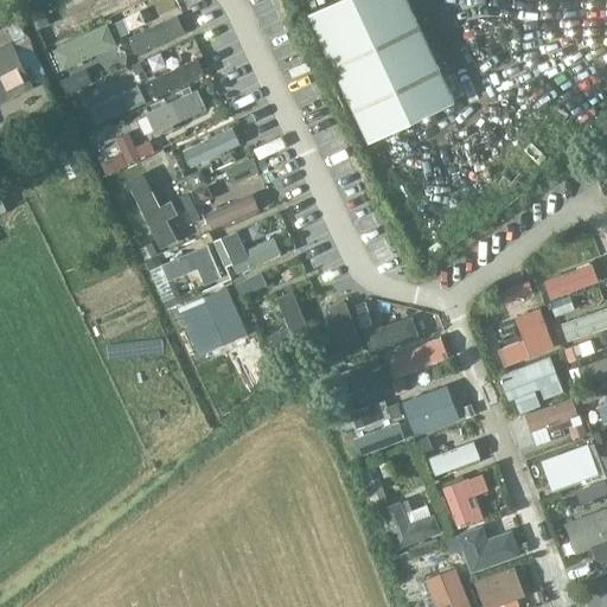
[(87,0),(69,8),(77,25),(127,1),(126,0),(87,0)]
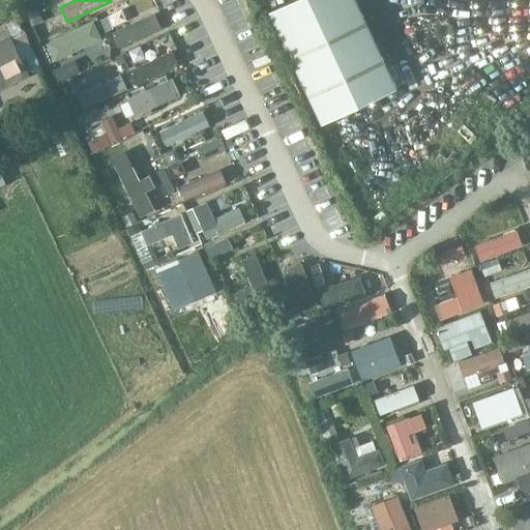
[(387,68),(354,0),(294,0),(268,12),(321,123),(396,88),(395,87),(405,83),(395,64),(387,68)]
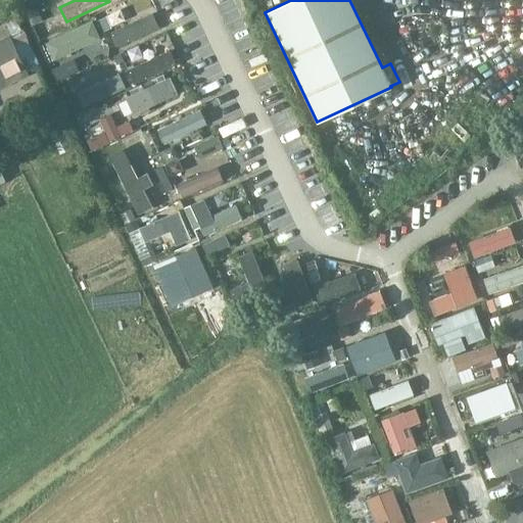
[(109,32),(116,46),(159,27),(153,12),(109,32)]
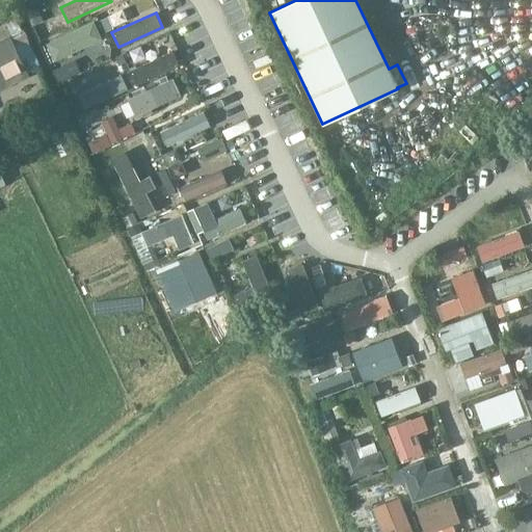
[(12,17),(4,21),(11,36),(21,32),(14,16),(12,17)]
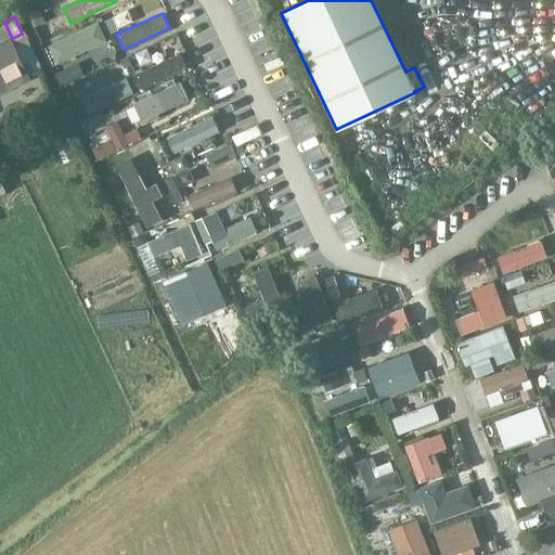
[(47,46),(54,61),(100,40),(93,25),(47,46)]
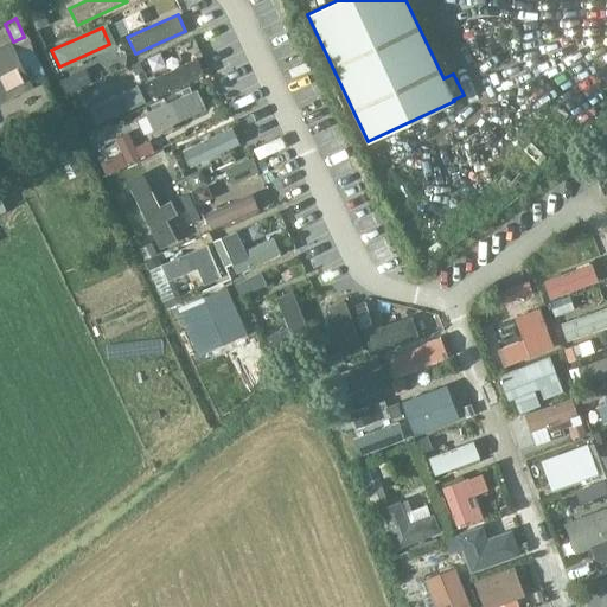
[(11,43),(0,48),(0,102),(32,87),(11,43)]
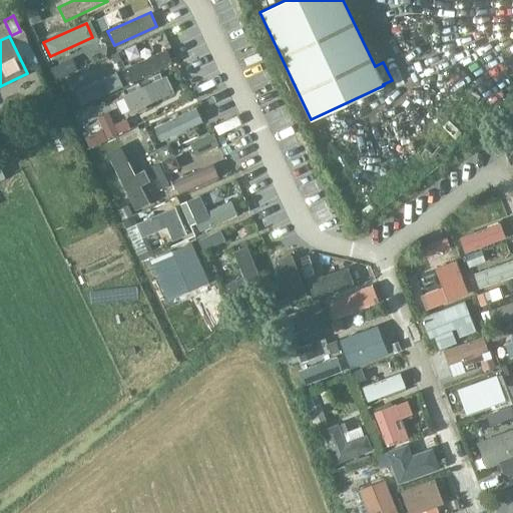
[(123,68),(130,82),(172,62),(166,48),(123,68)]
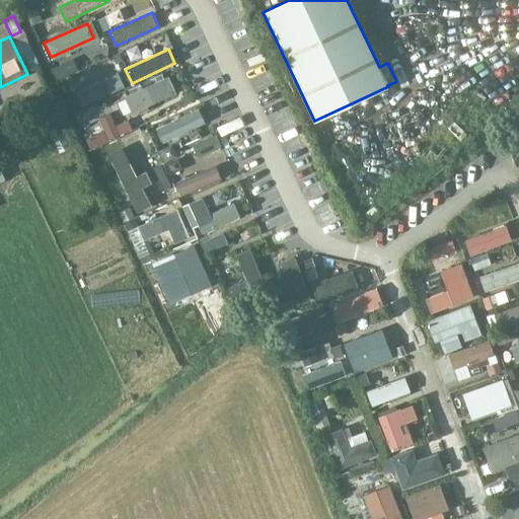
[(74,92),(81,106),(124,86),(118,72),(74,92)]
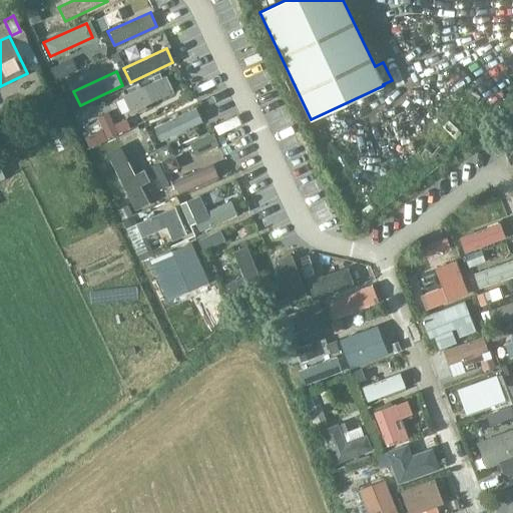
[(123,94),(130,108),(172,89),(166,75),(123,94)]
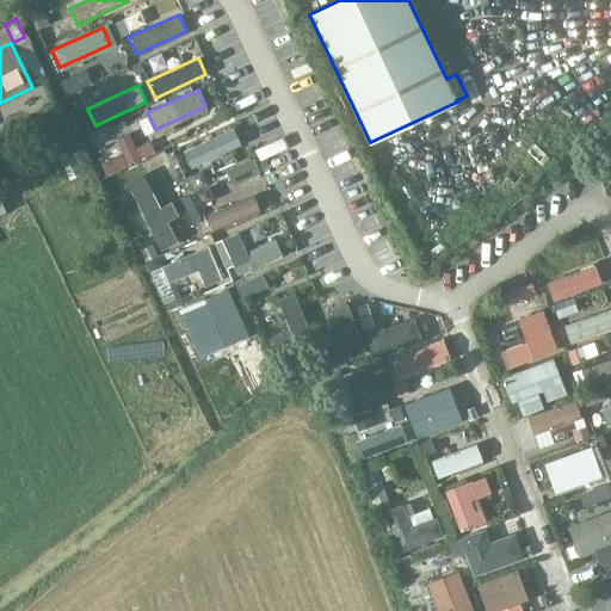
[(183,150),(190,167),(241,144),(233,128),(183,150)]
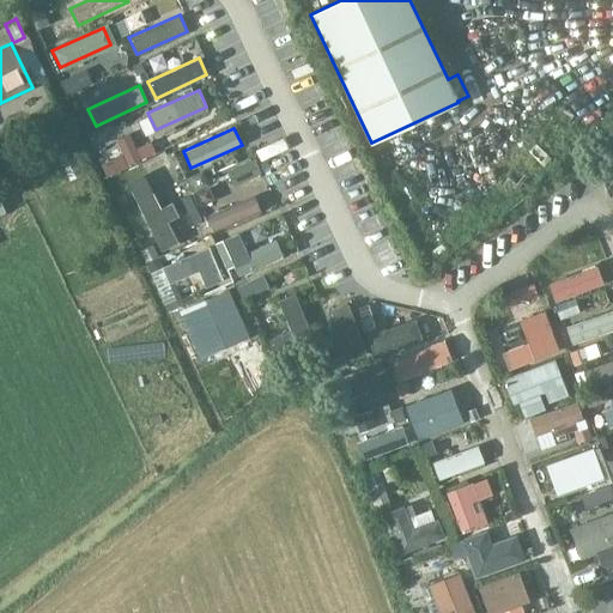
[(129,183),(161,250),(178,242),(147,175),(129,183)]
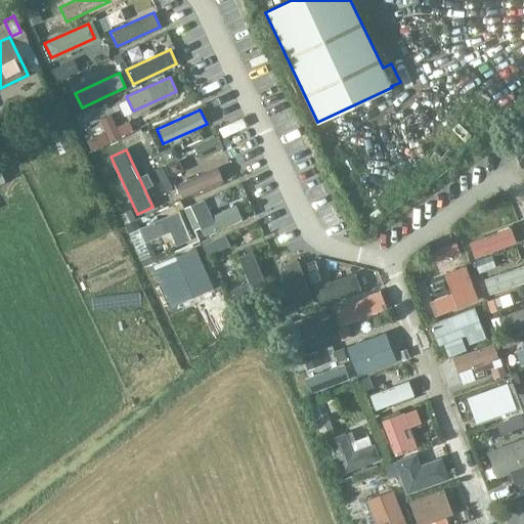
[(177,183),(183,198),(222,180),(216,166),(177,183)]
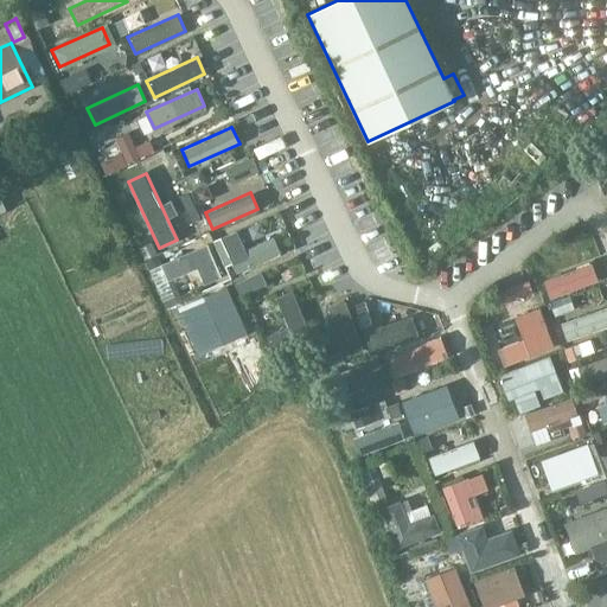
[(219,237),(236,272),(280,251),(273,236),(244,249),(236,229),(219,237)]
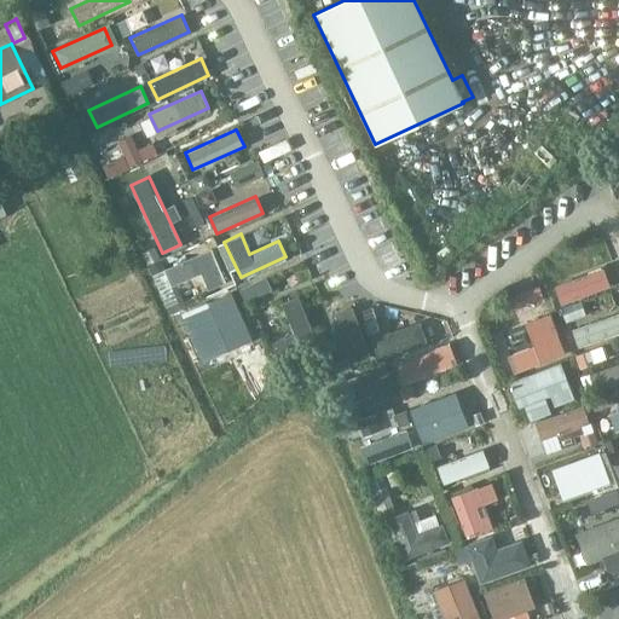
[(200,272),(207,289),(225,282),(210,248),(163,268),(171,285),(200,272)]
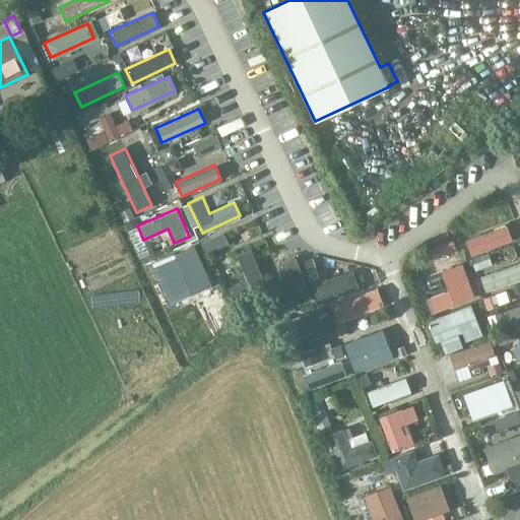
[(464,239),(470,253),(513,238),(507,222),(464,239)]
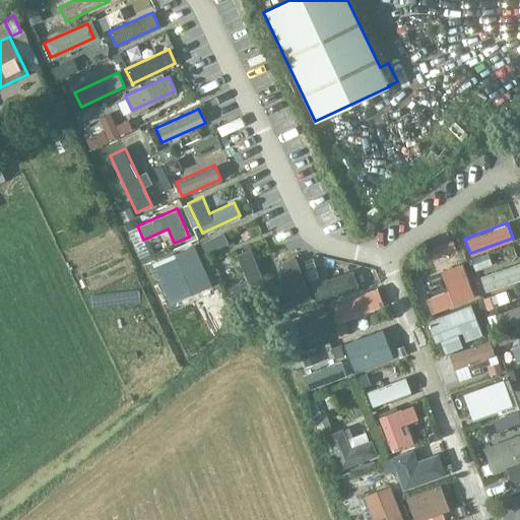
[(169,255),(187,296),(211,284),(193,244),(169,255)]
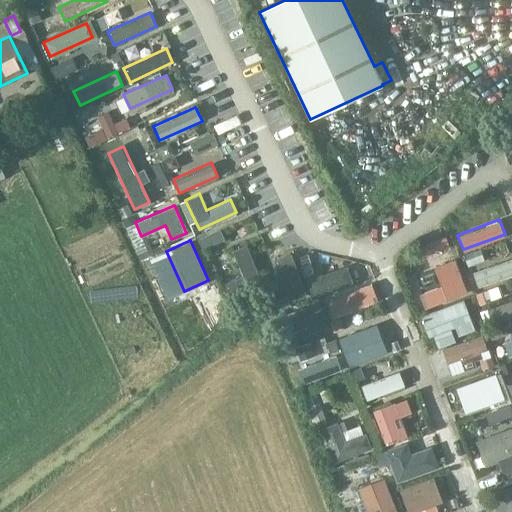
[(223,284),(231,301),(263,288),(245,244),(232,249),(243,275),(223,284)]
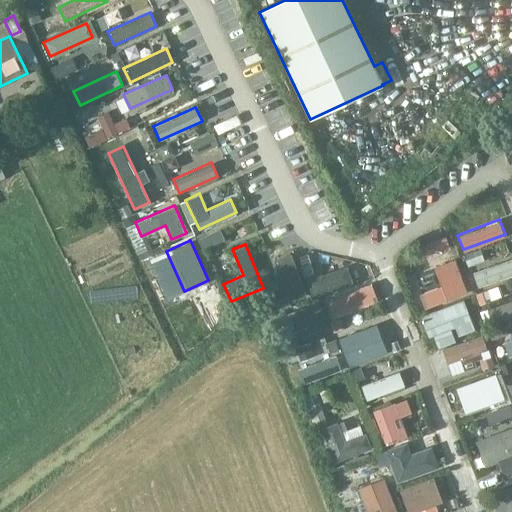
[(511,258),(473,273),(478,287),(511,274),(511,258)]
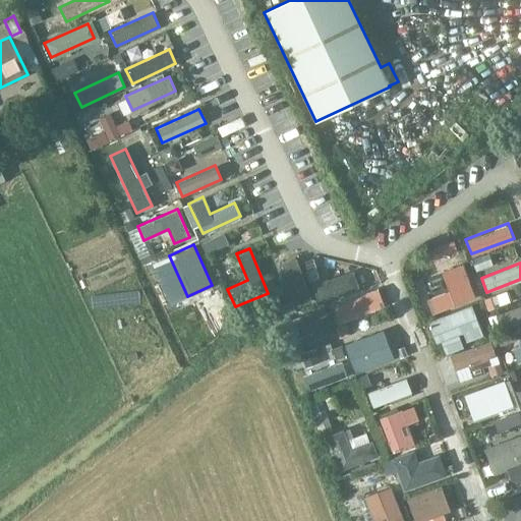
[(425,299),(431,314),(473,298),(460,264),(440,271),(448,291),(425,299)]
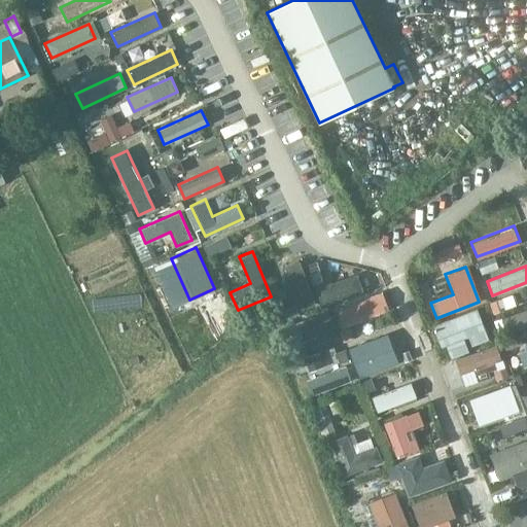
[(316,289),(321,304),(361,290),(356,275),(316,289)]
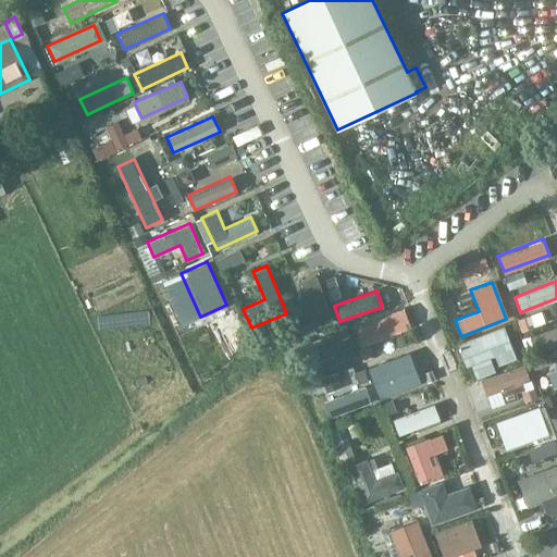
[(356,327),(362,344),(407,326),(401,311),(356,327)]
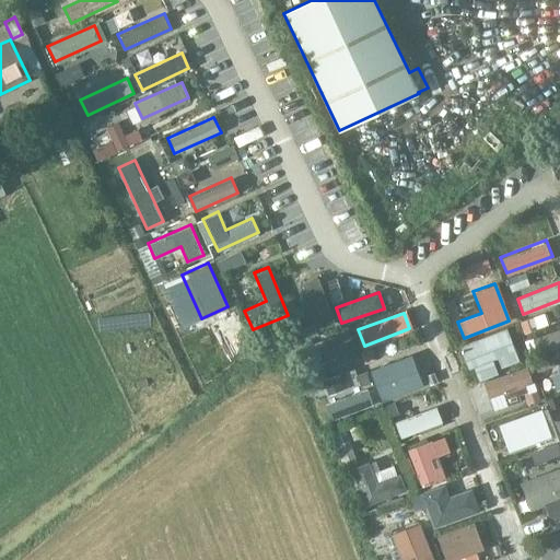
[(559,327),(533,337),(539,354),(559,347),(559,327)]
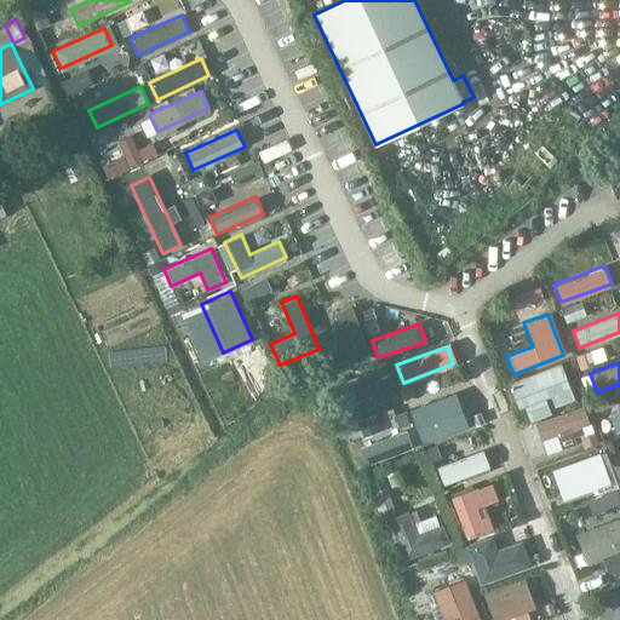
[(339,382),(350,412),(395,396),(384,366),(339,382)]
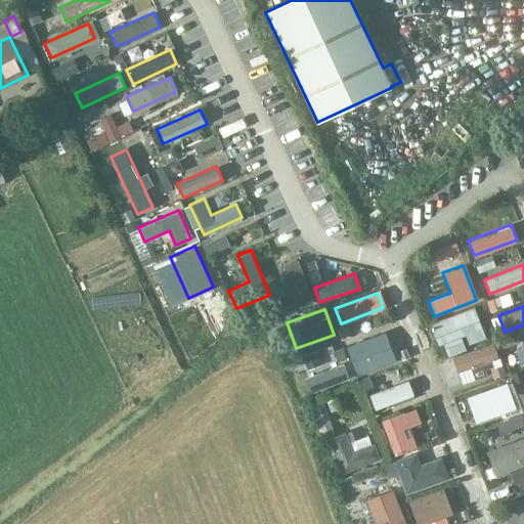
[(348,348),(357,374),(395,360),(386,335),(348,348)]
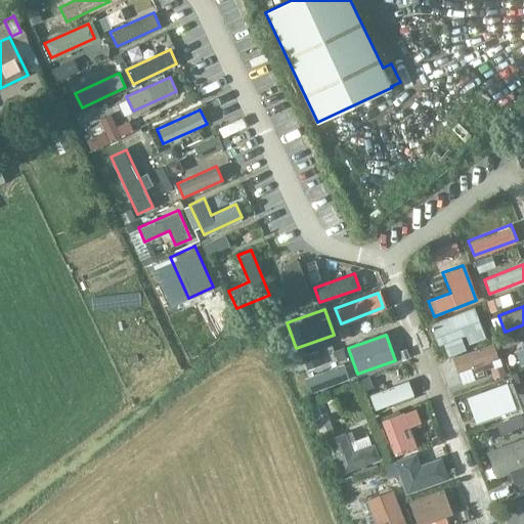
[(523,345),(515,349),(521,365),(523,363),(523,345)]
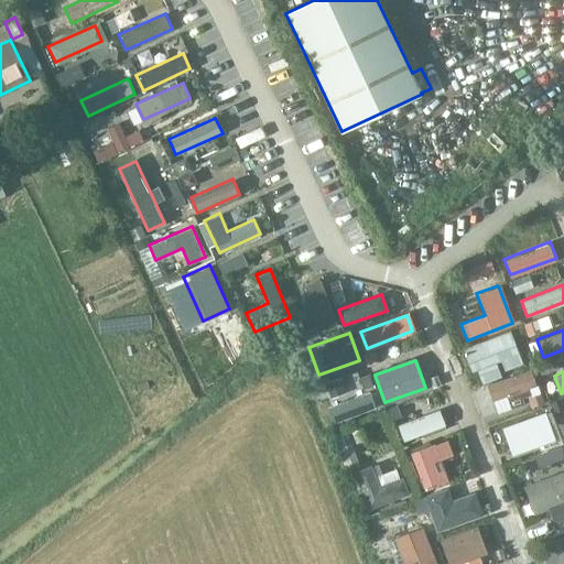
[(327,407),(333,423),(376,408),(369,391),(327,407)]
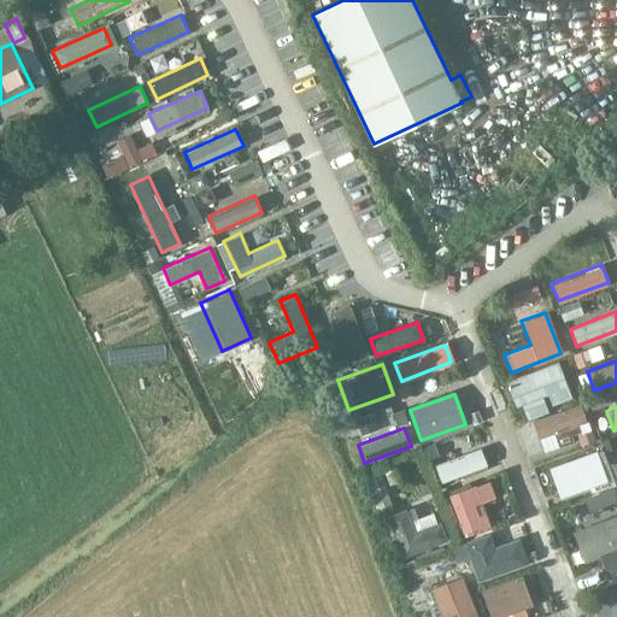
[(434,464),(440,481),(486,464),(480,447),(434,464)]
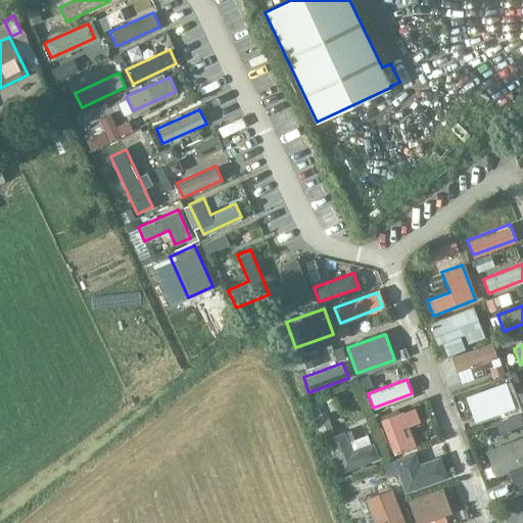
[(380,421),(393,455),(416,445),(408,426),(422,421),(416,407),(380,421)]
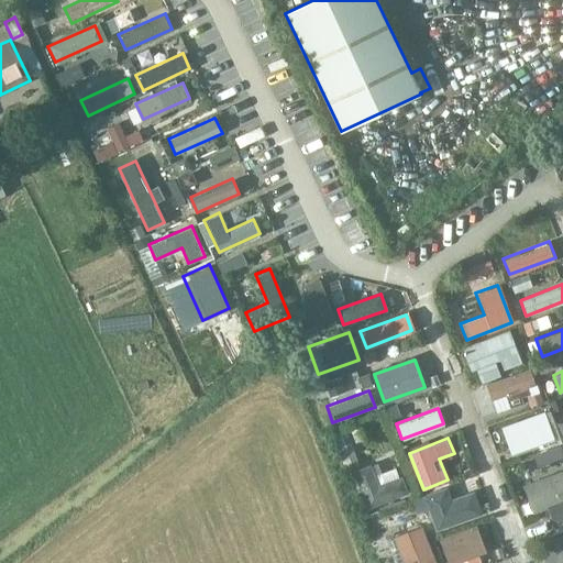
[(352,468),(366,507),(407,492),(401,476),(379,485),(371,462),(352,468)]
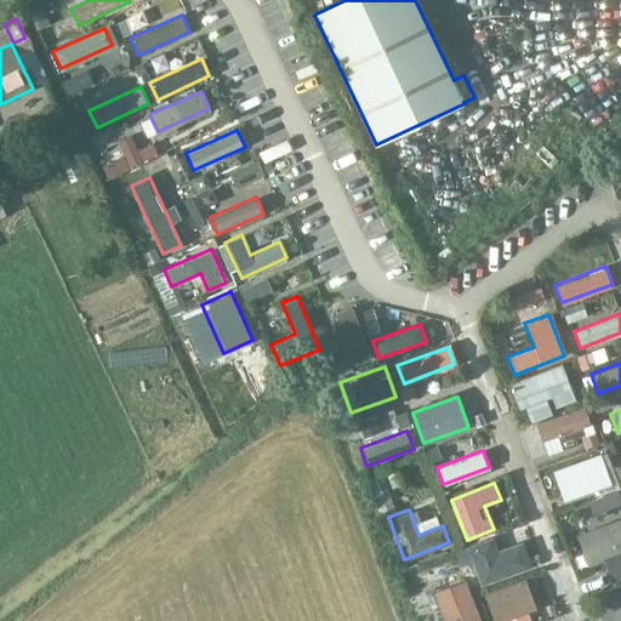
[(468,546),(482,584),(531,565),(523,542),(496,552),(491,537),(468,546)]
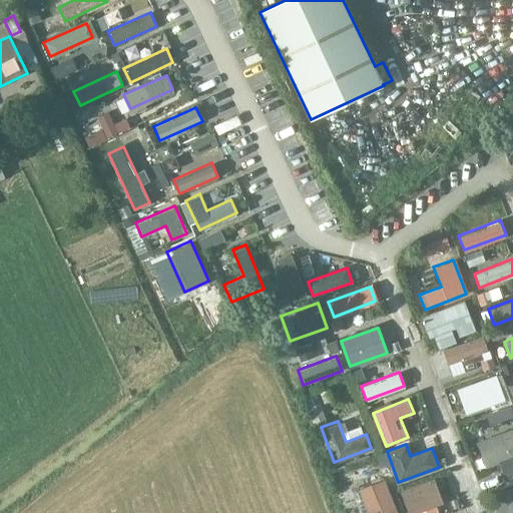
[(359,488),(368,512),(398,512),(385,478),(359,488)]
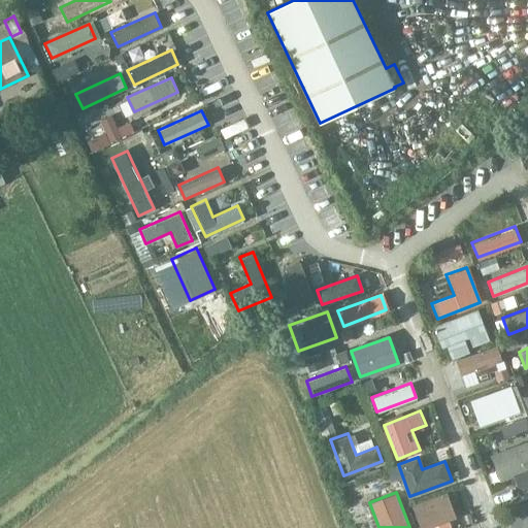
[(413,505),(421,527),(428,527),(455,518),(446,493),(413,505)]
